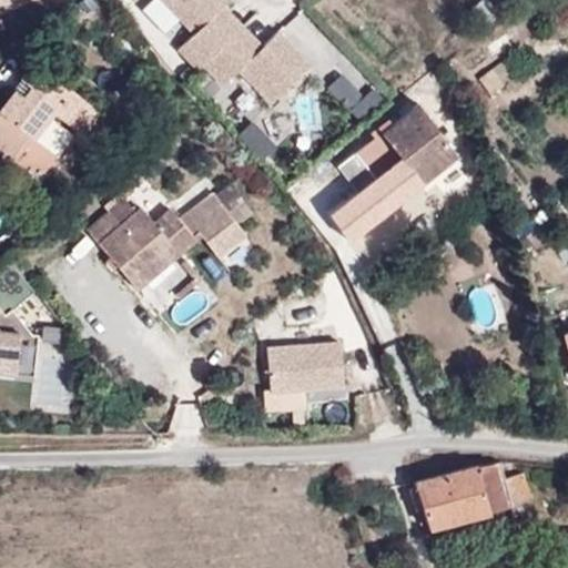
[(0,0),(0,10),(26,0),(0,0)]
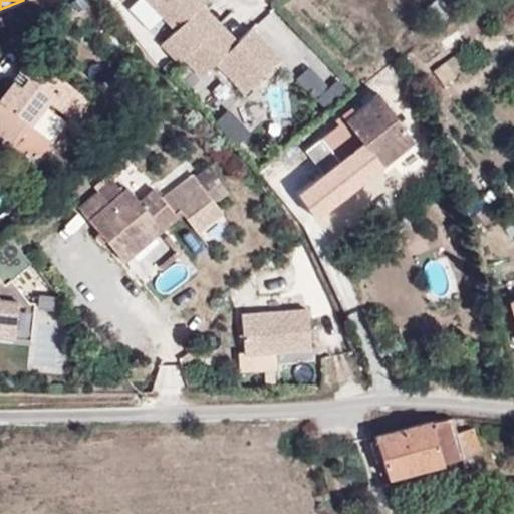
[(192,13),(202,3),(205,0),(150,0),(177,28),(162,42),(180,60),(185,56),(210,32),(192,13)]
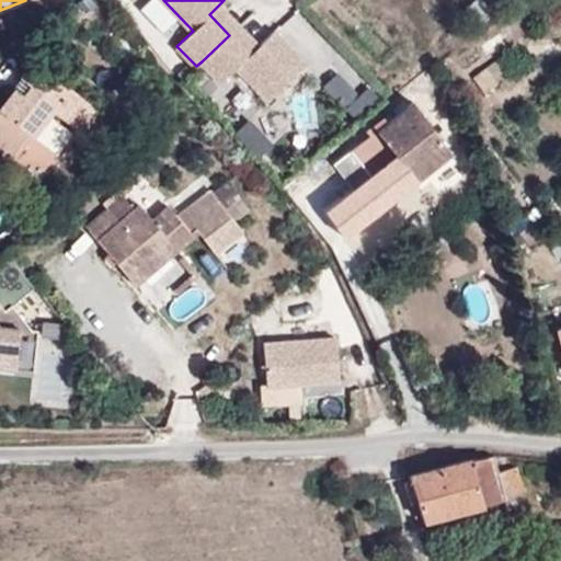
[(209,14),(229,35),(235,30),(240,24),(220,3),(209,14)]
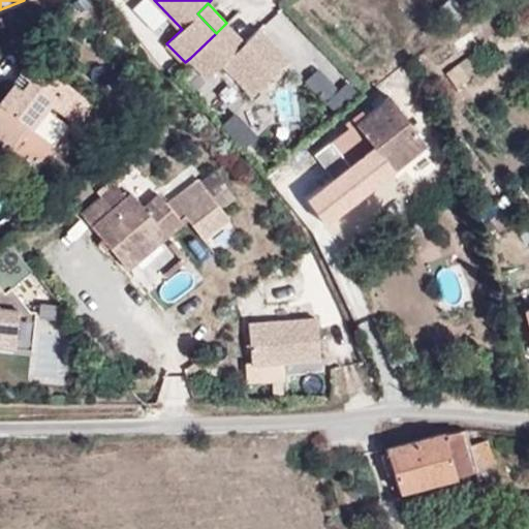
[(226,23),(221,28),(240,47),(245,41),(226,23)]
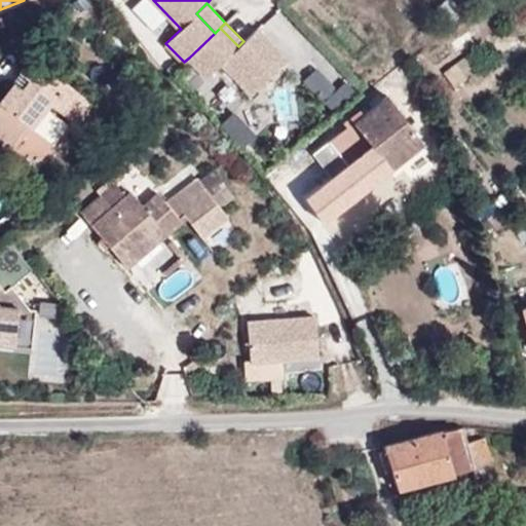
[(220,28),(215,33),(189,58),(207,76),(222,62),(252,94),(288,59),(258,28),(243,41),(238,46),(220,28)]
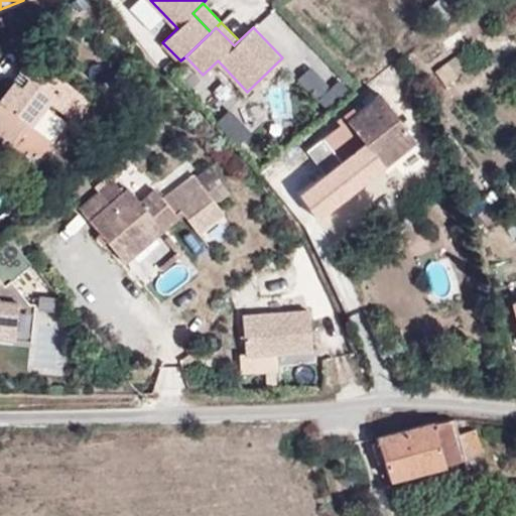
[(90,100),(30,54),(18,71),(27,78),(21,86),(12,80),(0,97),(0,138),(11,147),(48,101),(74,121),(90,100)]
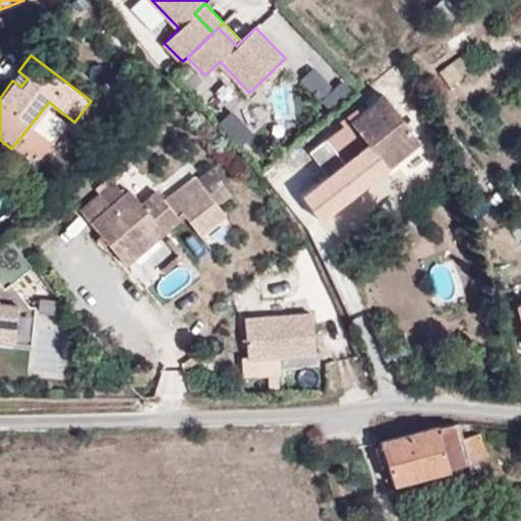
[(313,66),(301,77),(323,99),(334,88),(313,66)]
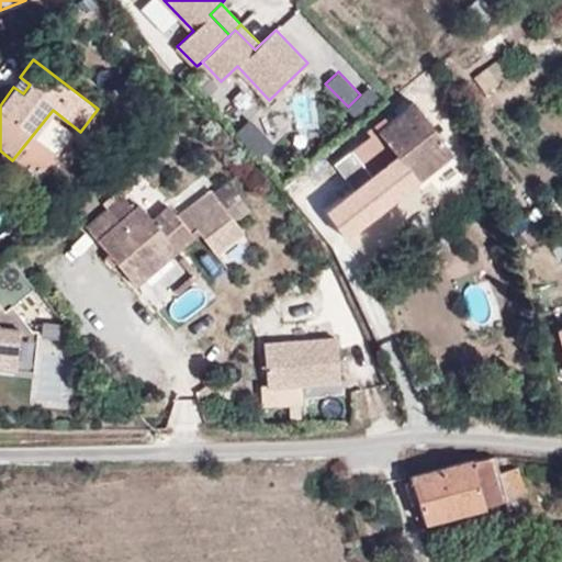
[(414,103),(335,164),(355,189),(324,213),(343,237),(451,153),(414,103)]
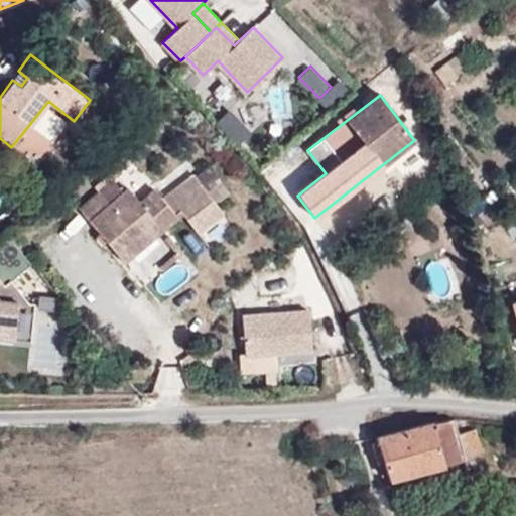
[(196,177),(216,205),(230,194),(210,167),(196,177)]
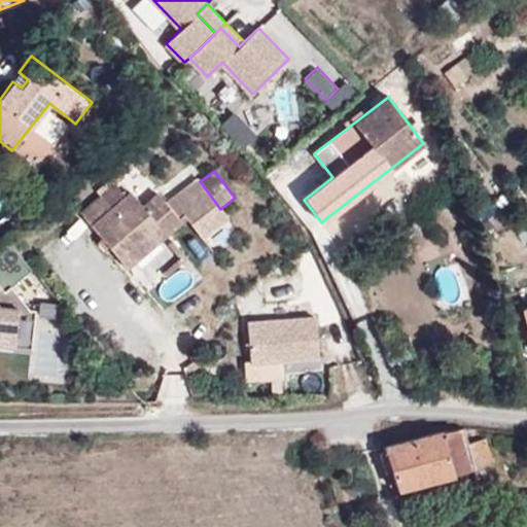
[(117,185),(82,214),(117,256),(156,224),(166,235),(186,217),(202,238),(227,218),(220,209),(200,181),(199,179),(167,204),(160,195),(144,207),(132,192),(127,197),(117,185)]
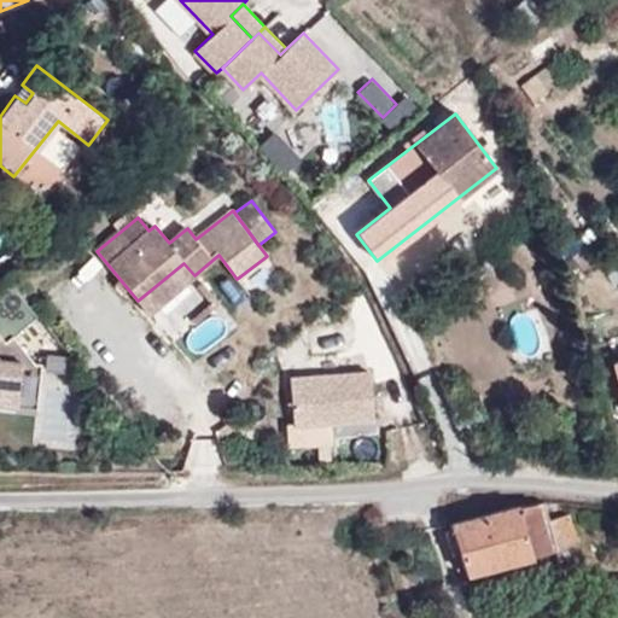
[(147,313),(194,275),(184,263),(138,301),(147,313)]
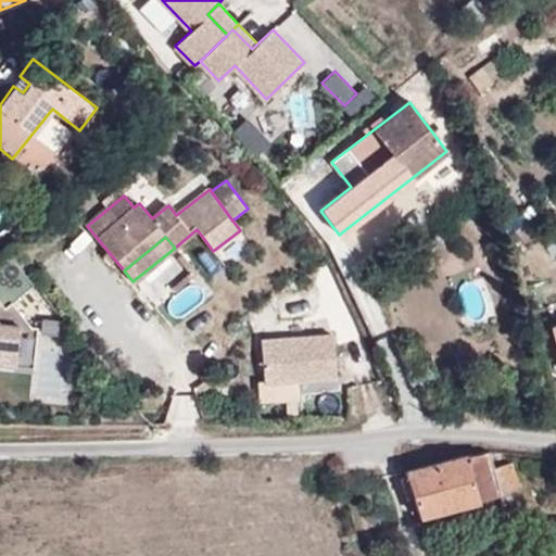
[(0,363),(35,365),(37,325),(29,325),(19,324),(4,306),(33,283),(9,254),(0,261),(0,363)]
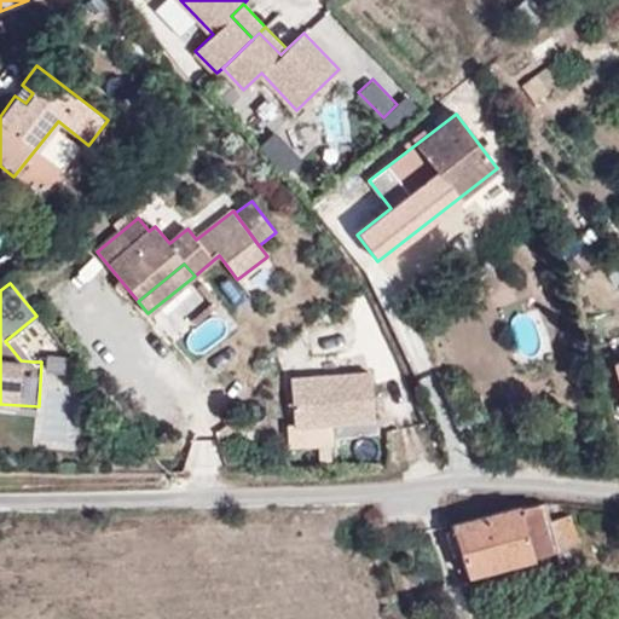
[(21,360),(33,362),(12,335),(5,341),(21,360)]
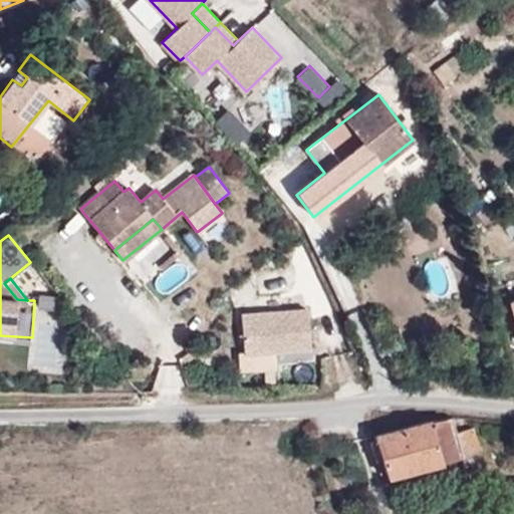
[(307,309),(241,314),(244,354),(248,354),(273,352),(310,349),(307,309)]
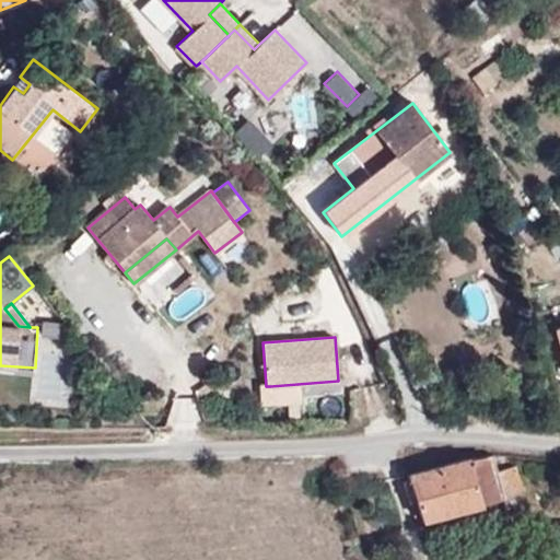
[(271,401),(299,399),(298,384),(270,386),(271,401)]
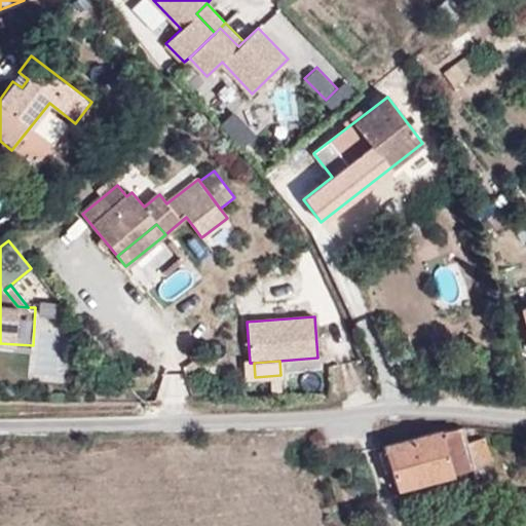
[(450,473),(492,461),(484,437),(466,442),(462,426),(444,429),(382,446),(395,486),(450,473)]
